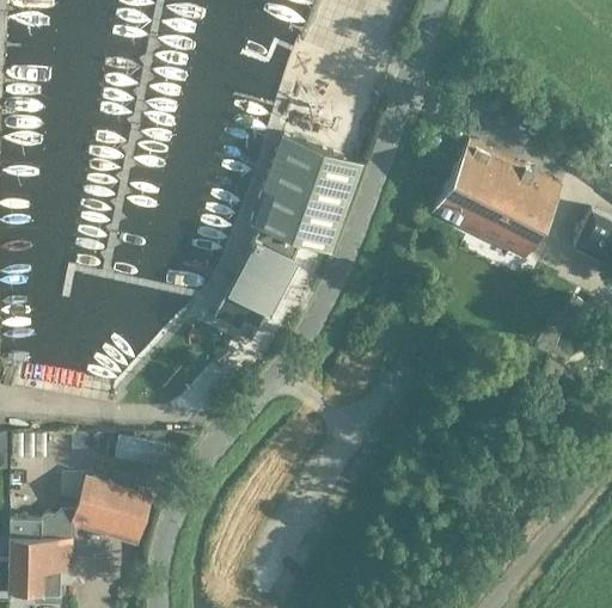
[(281,140),(248,229),(329,259),(361,170),(281,140)]
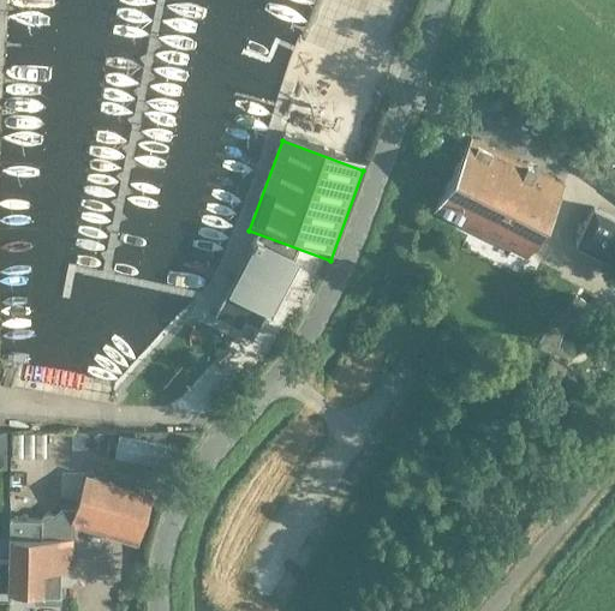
[(527,259),(563,187),(470,141),(434,214),(527,259)]
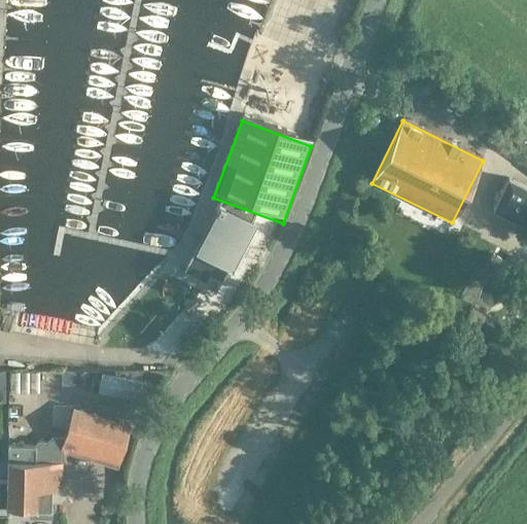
[(526,185),(507,177),(494,210),(525,224),(526,220),(526,185)]
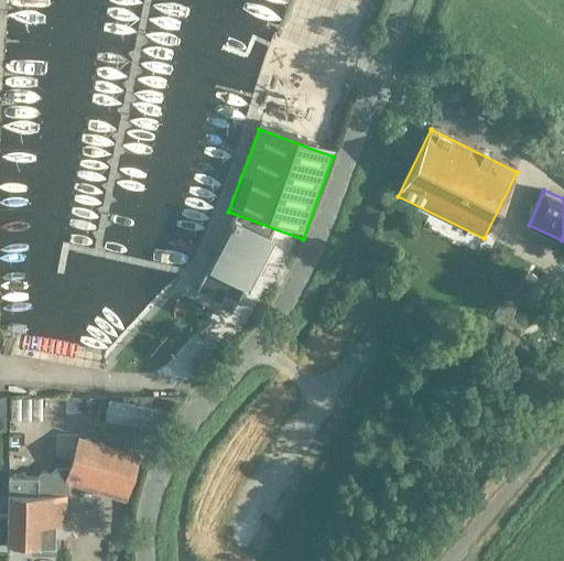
[(235,215),(197,288),(237,309),(274,236),(235,215)]
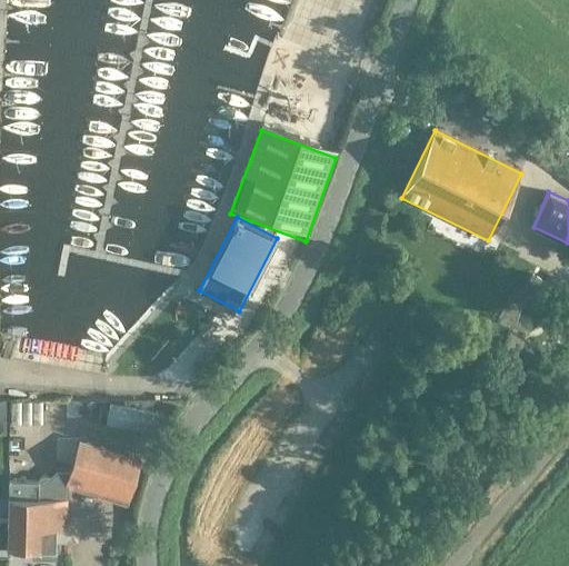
[(10,400),(10,421),(42,423),(43,401),(10,400)]
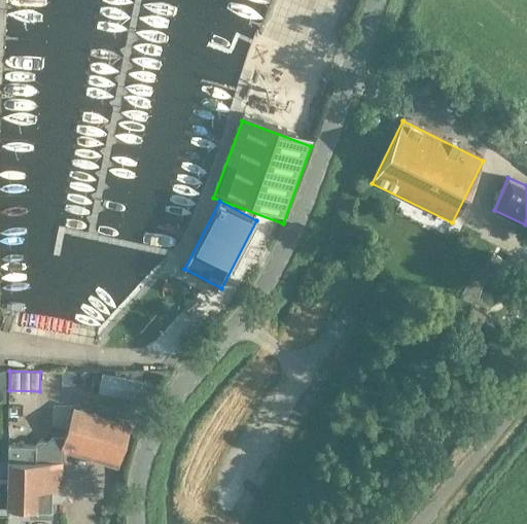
[(101,375),(99,391),(133,397),(136,381),(101,375)]
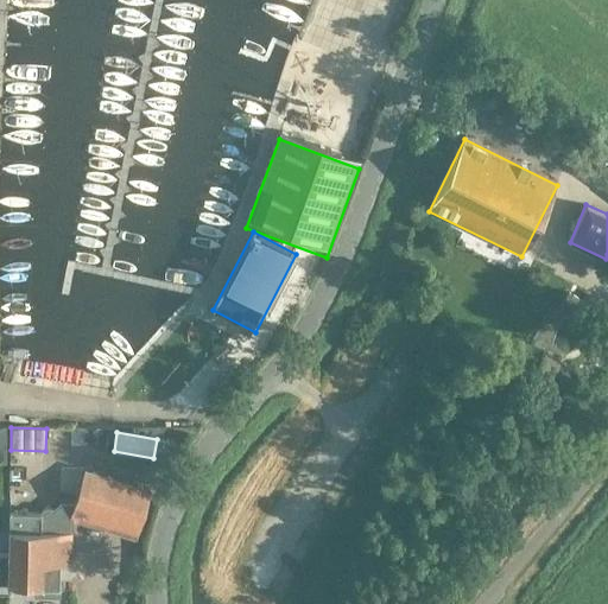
[(14,452),(13,487),(42,487),(43,453),(14,452)]
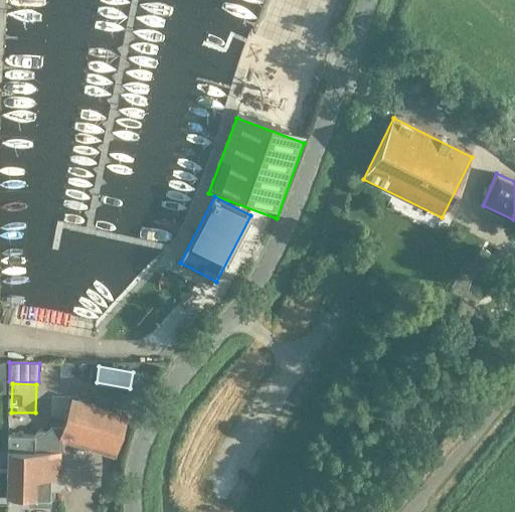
[(72,400),(60,439),(116,455),(127,417),(72,400)]
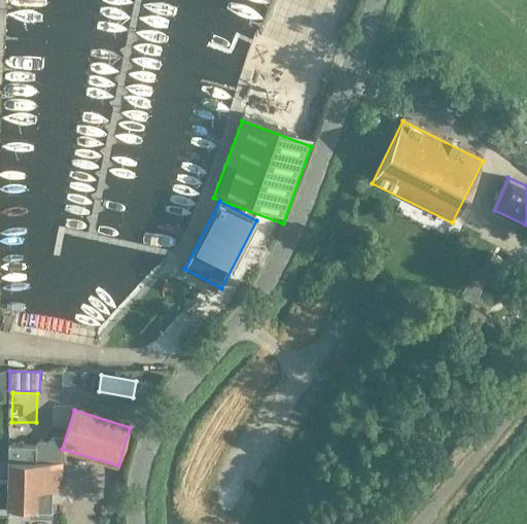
[(61,488),(62,449),(62,439),(51,439),(51,448),(47,448),(47,447),(47,446),(46,446),(45,445),(45,444),(43,443),(41,443),(39,443),(37,445),(36,446),(36,447),(35,448),(8,448),(7,483),(0,482),(0,509),(5,509),(5,511),(9,511),(9,510),(29,510),(29,514),(30,514),(30,519),(49,519),(49,514),(51,515),(51,487),(61,488)]
